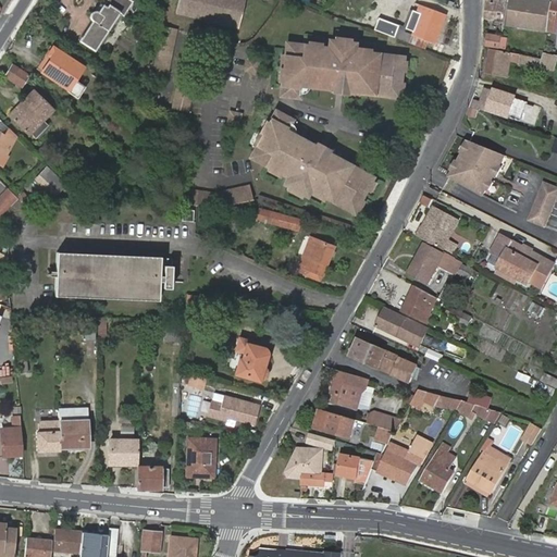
[(118,13),(122,16),(131,2),(127,0),(107,0),(98,13),(97,12),(94,12),(93,13),(91,14),(90,16),(90,19),(94,22),(79,41),(94,50),(118,13)]
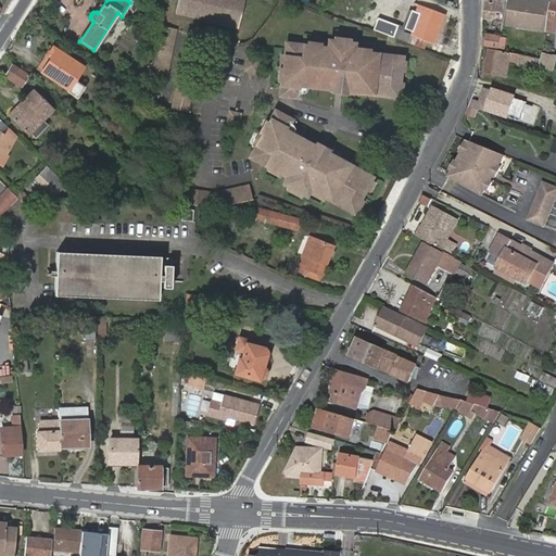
[(206,20),(211,0),(178,0),(176,11),(206,20)]
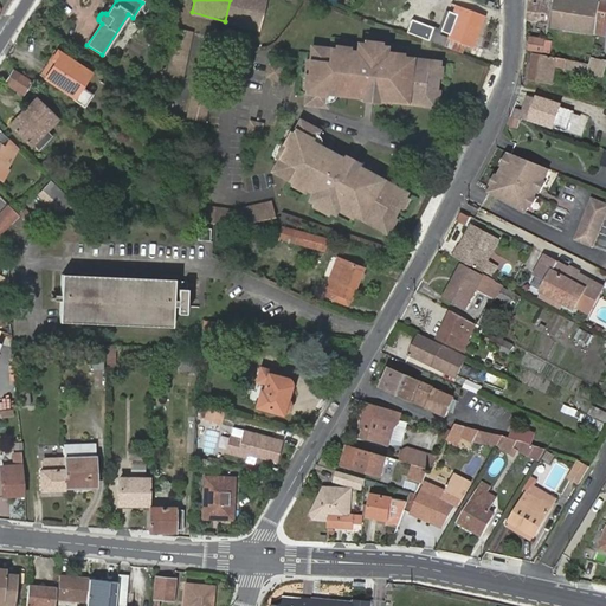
[(266,0),(230,0),(225,21),(259,30),(266,0)]
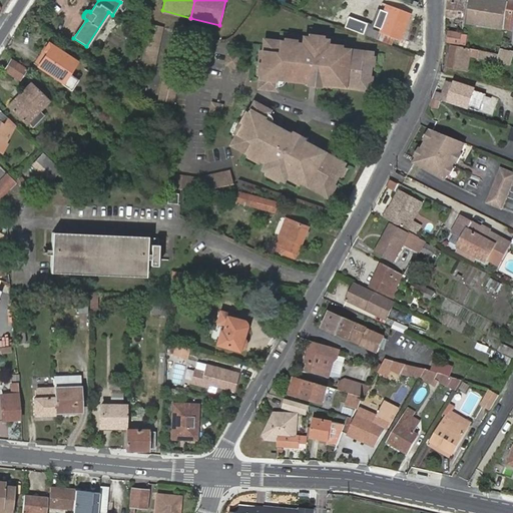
[(448,0),(447,16),(464,19),(467,0),(448,0)]
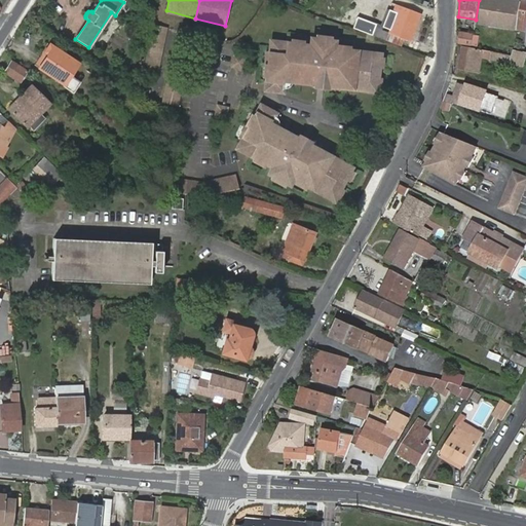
[(524,2),(508,0),(487,0),(483,25),(519,31),(524,2)]
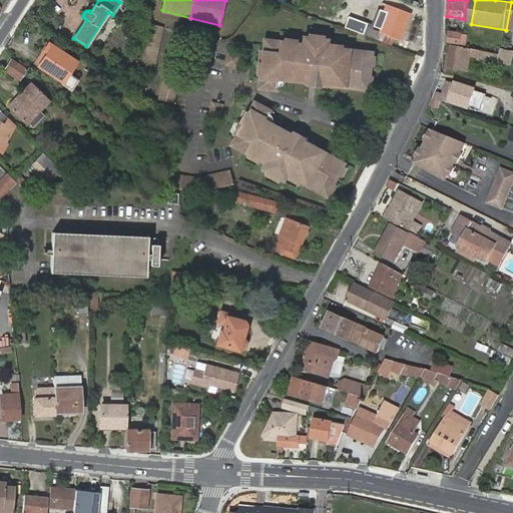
[(400,30),(403,31),(410,14),(388,5),(385,11),(388,13),(380,32),(396,39),(400,30)]
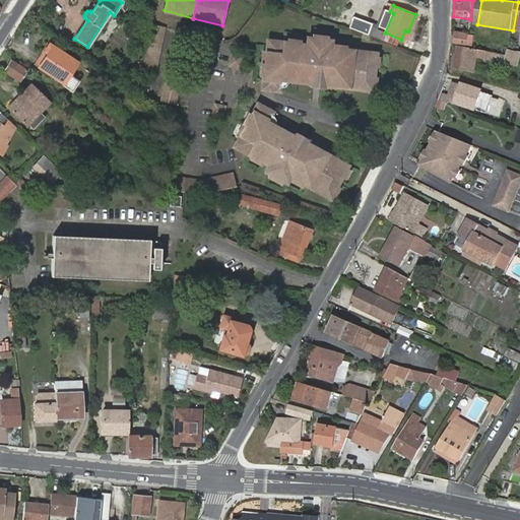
[(353,18),(351,25),(364,29),(366,22),(353,18)]
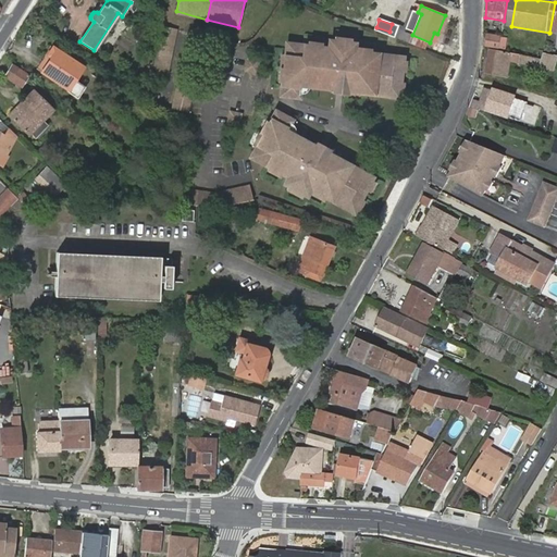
[(166,79),(176,31),(162,26),(151,76),(166,79)]
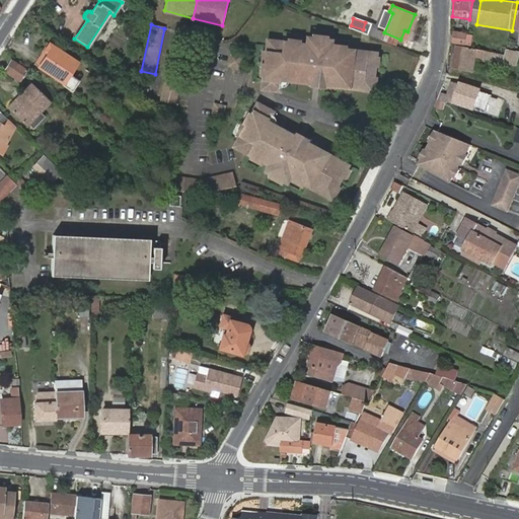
[(455,31),(453,43),(464,45),(466,32),(455,31)]
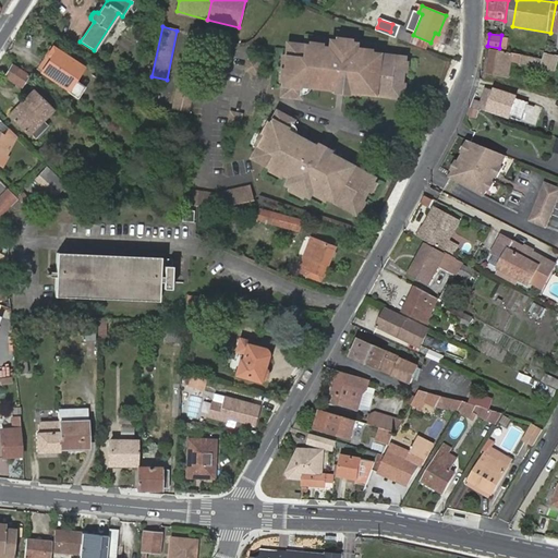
[(557,51),(557,41),(557,38),(548,37),(547,49),(557,51)]
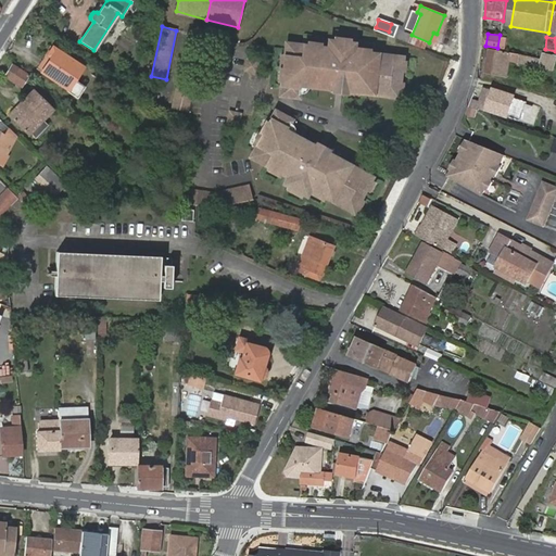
[(351,43),(333,41),(329,40),(328,48),(320,47),(306,46),(287,43),(286,54),(282,81),(281,92),(299,97),(300,85),(332,88),(333,83),(349,85),(348,90),(397,97),(399,93),(400,81),(401,72),(402,60),(402,58),(370,53),(356,51),(353,51),(354,43),(351,43)]
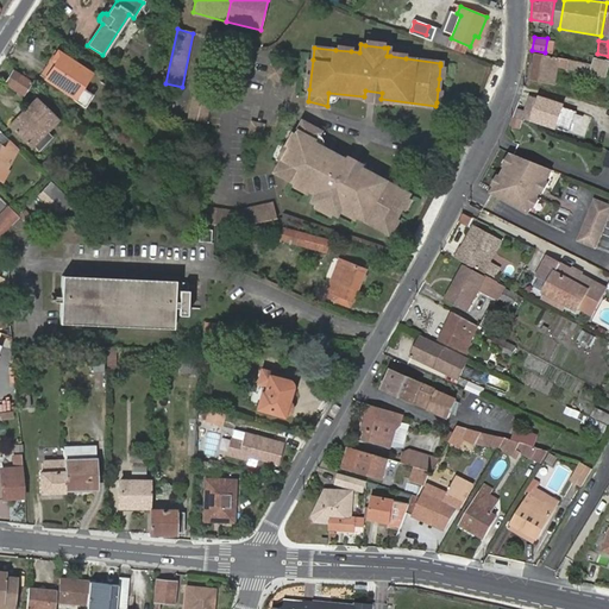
[(74,98),(90,74),(58,51),(52,60),(56,62),(45,77),(74,98)]
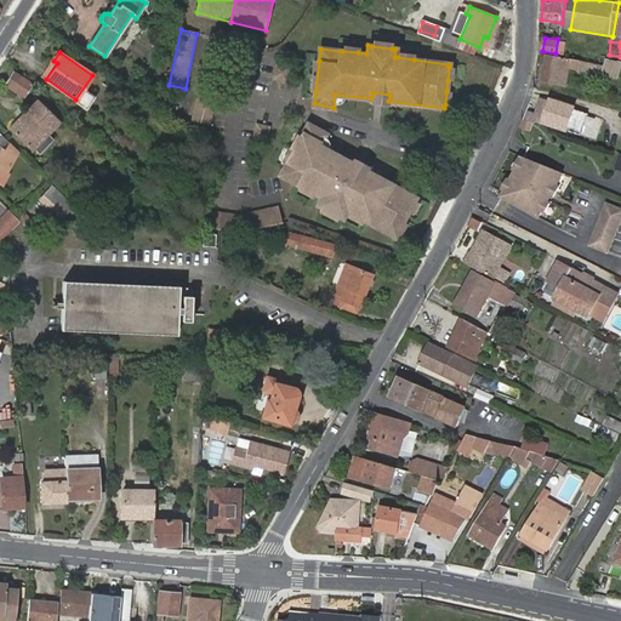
[(542,81),(567,86),(571,68),(598,74),(599,66),(548,56),(542,81)]
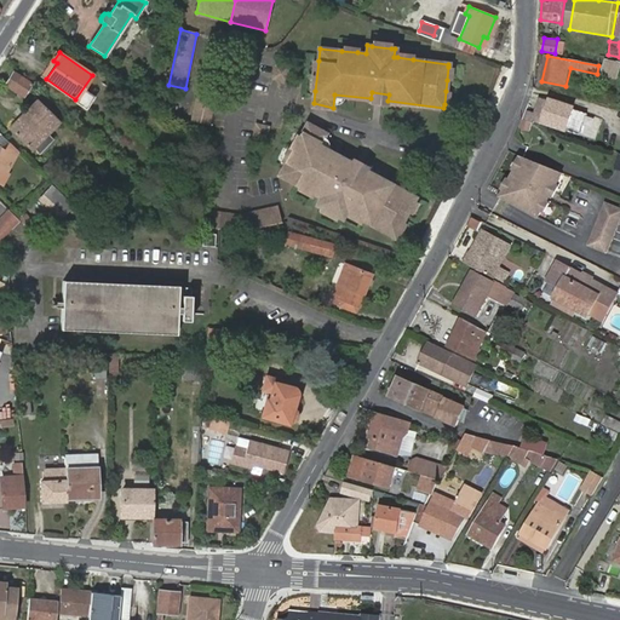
[(616,78),(619,63),(606,61),(603,75),(616,78)]
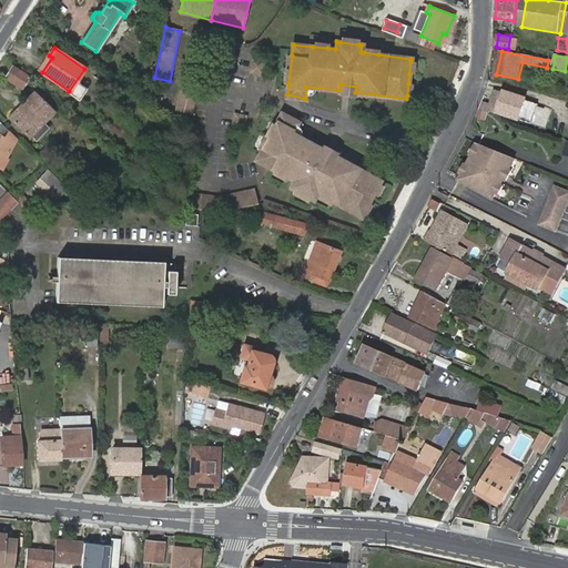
[(253,60),(252,71),(262,73),(264,62),(253,60)]
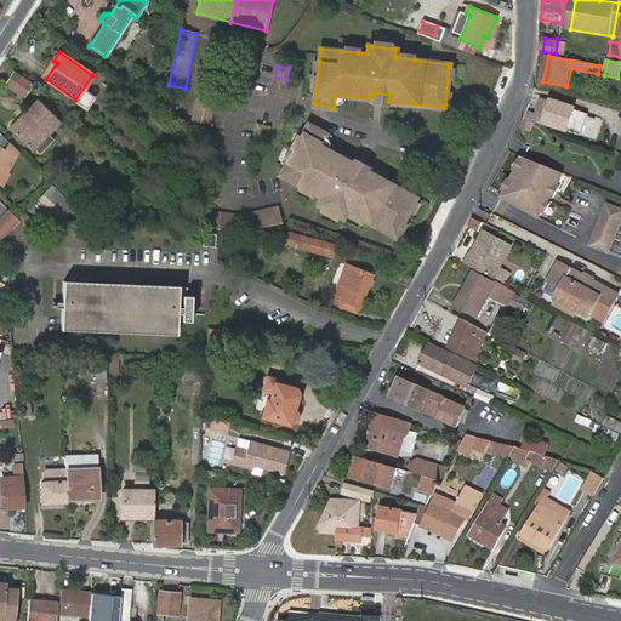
[(15,74),(6,86),(22,97),(30,86),(15,74)]
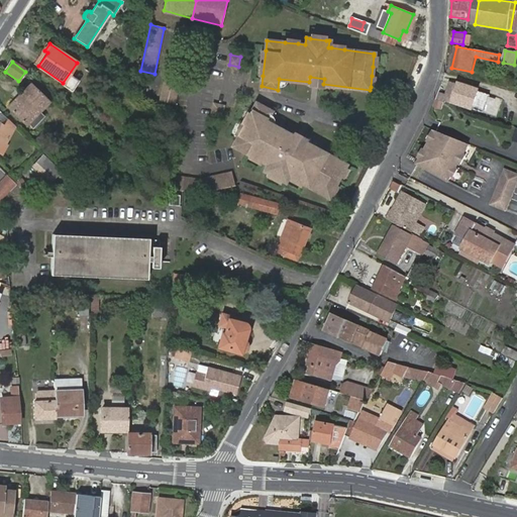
[(175,103),(180,83),(167,80),(162,100),(175,103)]
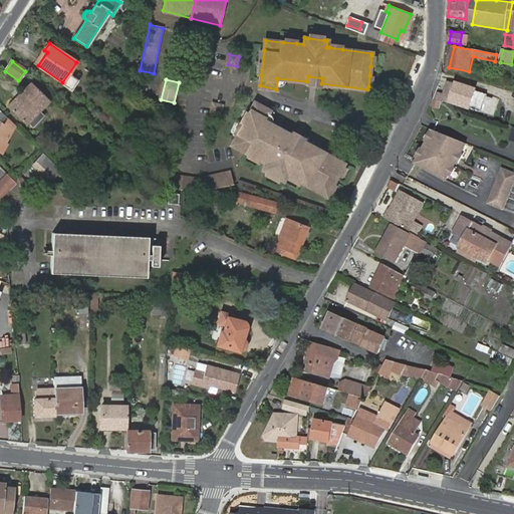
[(470,108),(477,88),(457,82),(451,101),(470,108)]
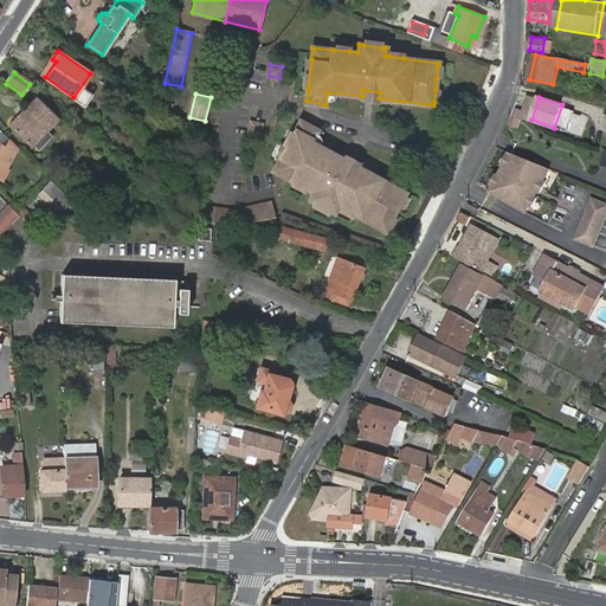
[(8,126),(31,148),(57,120),(34,98),(8,126)]
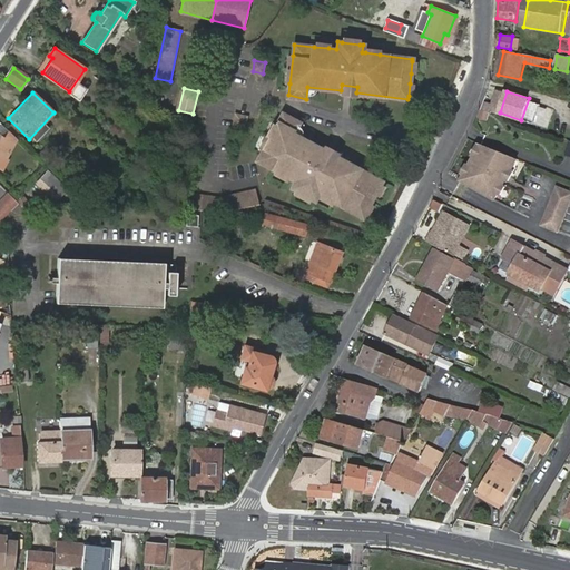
[(530,121),(537,106),(531,104),(523,119),(530,121)]
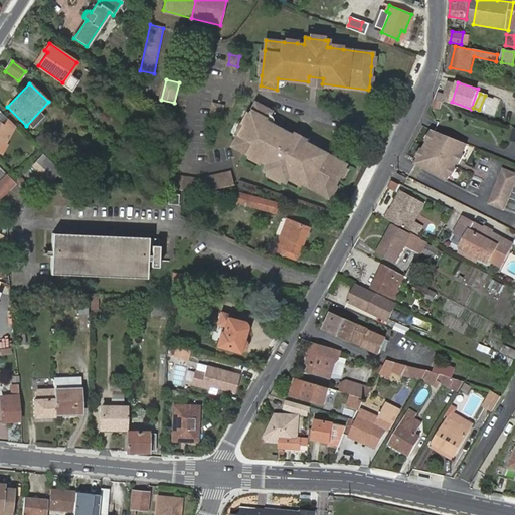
[(255,102),(253,105),(270,110),(271,109),(255,102)]
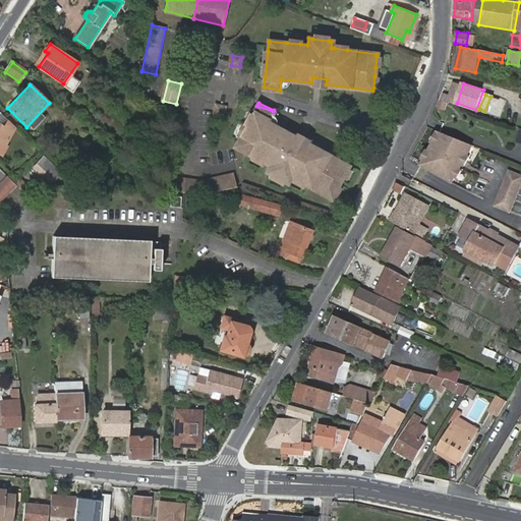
[(226,106),(217,104),(215,114),(224,116),(226,106)]
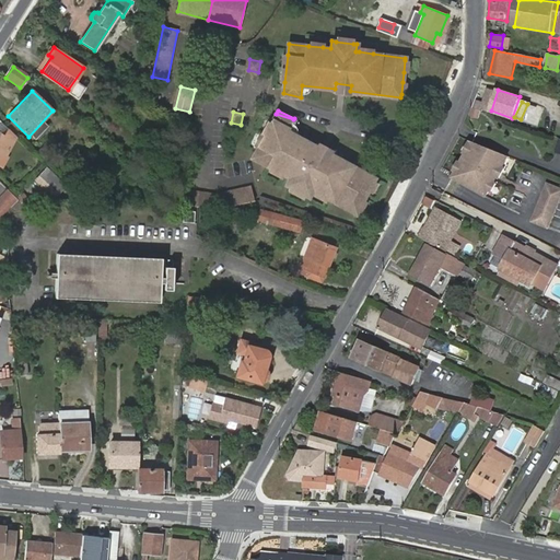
[(374,177),(330,154),(328,159),(313,151),(316,146),(288,131),(293,119),(276,114),(271,123),(258,147),(253,156),(270,166),(283,174),(290,177),(287,184),(290,186),(305,195),(308,196),(312,189),(314,190),(327,197),(356,212),(358,210),(362,200),(368,190),(373,181),(374,177)]
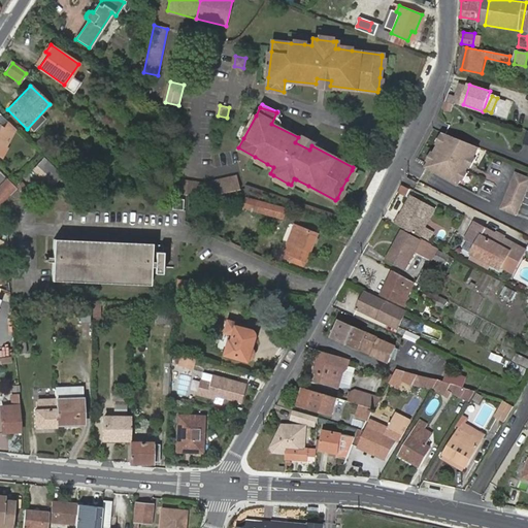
[(17,130),(0,113),(0,159),(0,160),(6,149),(5,147),(17,130)]
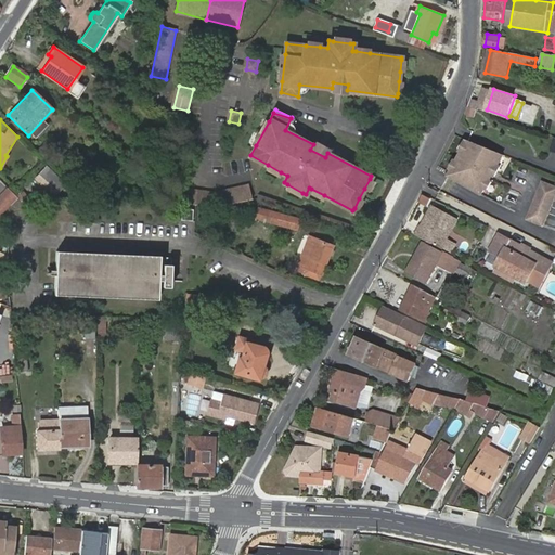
[(253,144),(256,145),(269,121),(265,119),(253,144)]
